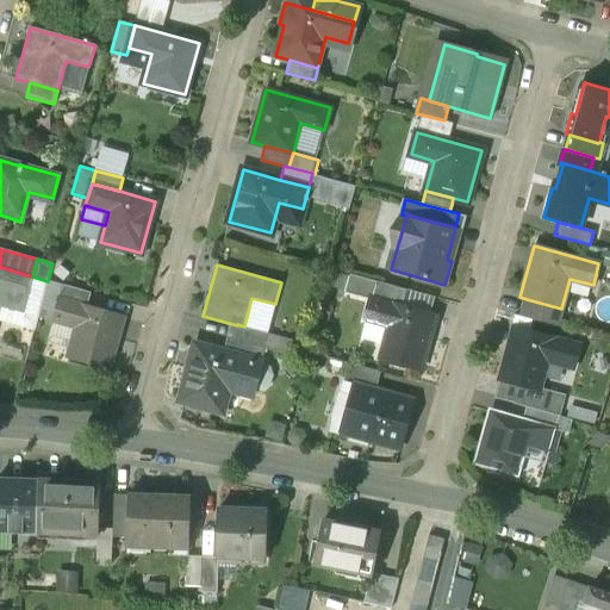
[(31,277),(0,267),(0,281),(27,290),(31,277)]
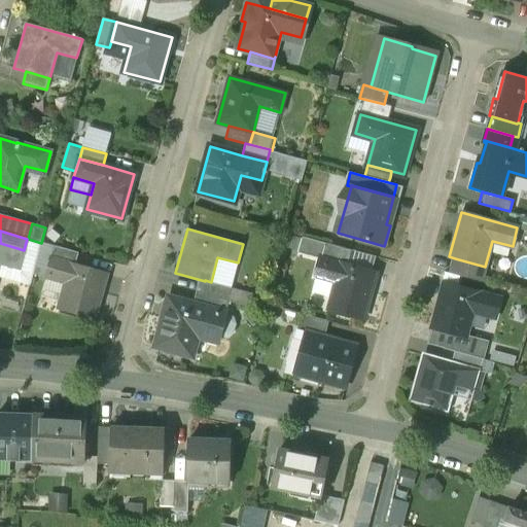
[(324,242),(303,236),(297,252),(320,258),(324,242)]
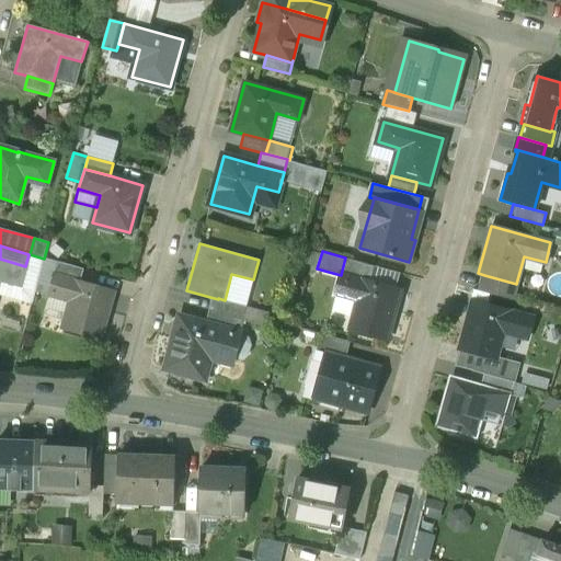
[(374,265),(345,258),(341,275),(369,282),(374,265)]
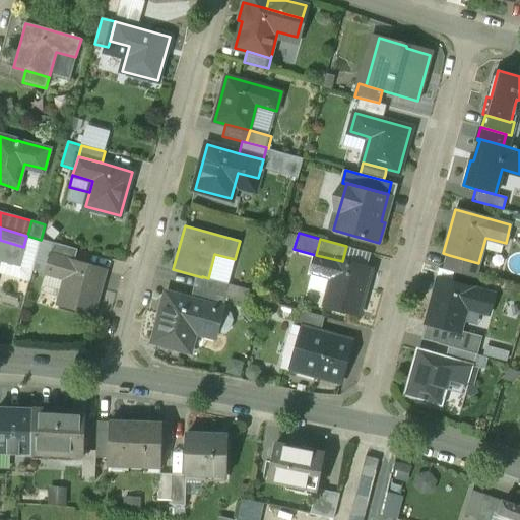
[(0,240),(0,260),(18,266),(23,247),(0,240)]
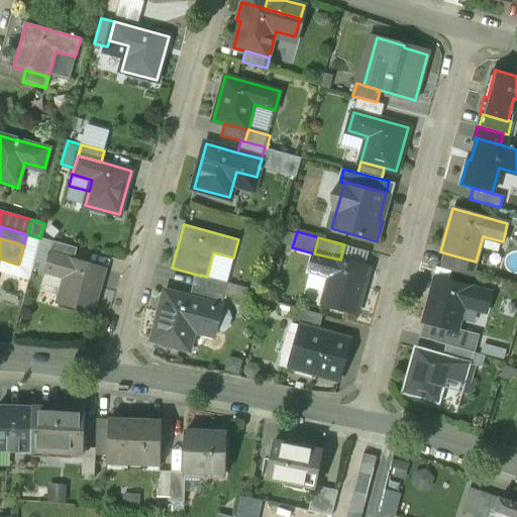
[(77,247),(54,241),(50,253),(74,260),(77,247)]
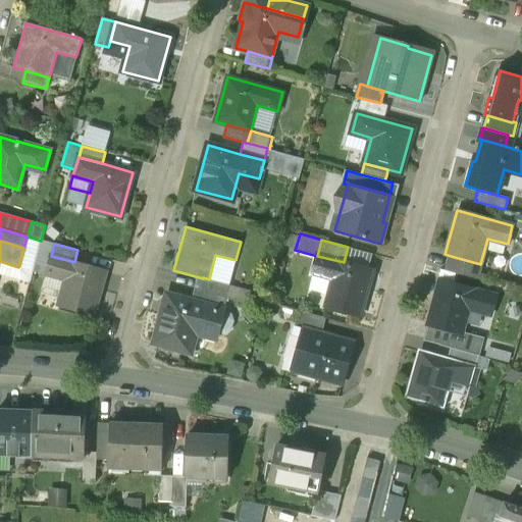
[(374,255),(348,247),(344,262),(369,270),(374,255)]
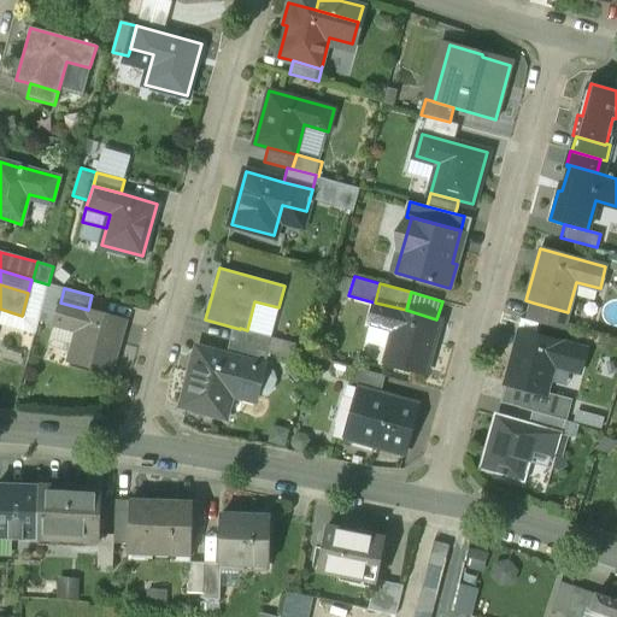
[(88,310),(60,303),(54,323),(78,330),(70,360),(111,371),(124,321),(88,310)]
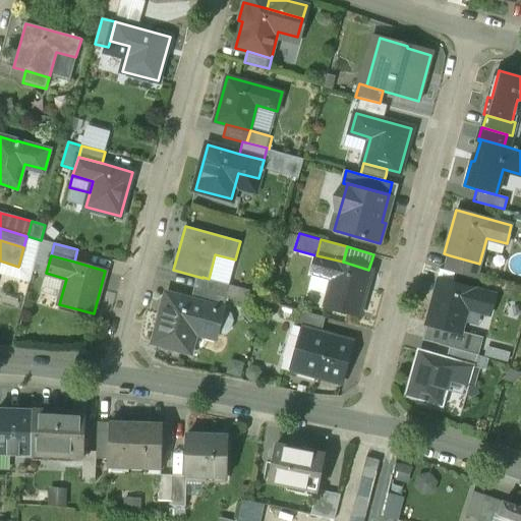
[(343,262),(316,255),(311,274),(332,279),(325,304),(359,313),(371,270),(368,270),(343,262)]
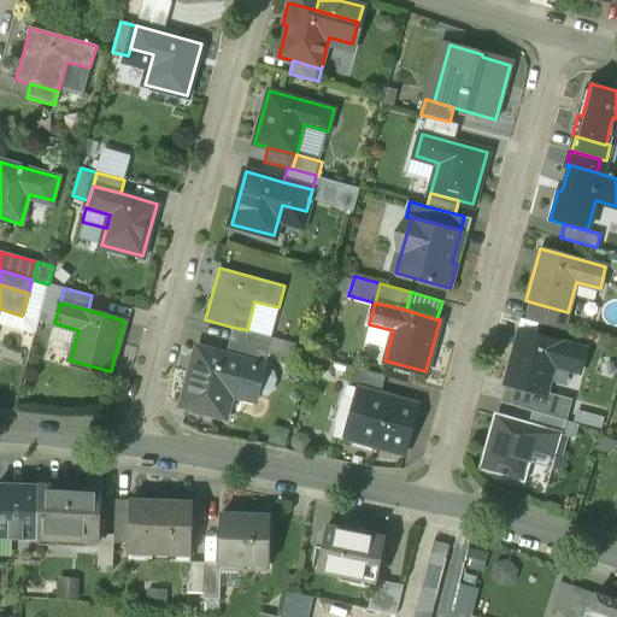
[(568,312),(533,303),(528,319),(563,328),(568,312)]
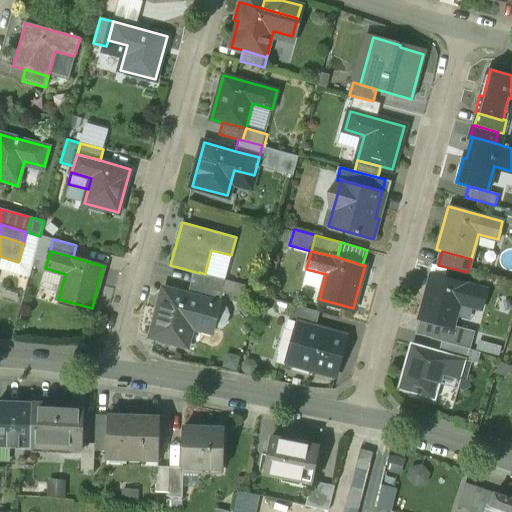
[(205,274),(199,272),(199,273),(196,285),(221,292),(225,279),(205,274)]
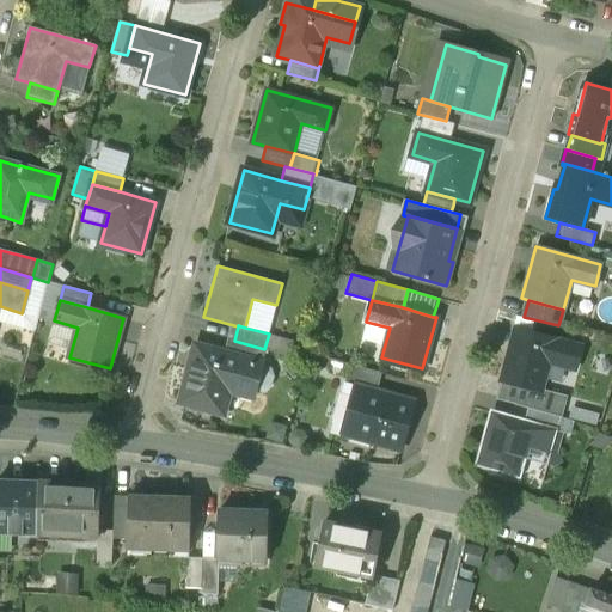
[(581,347),(516,329),(497,399),(515,403),(521,384),(543,390),(543,389),(550,361),(575,368),(581,347)]
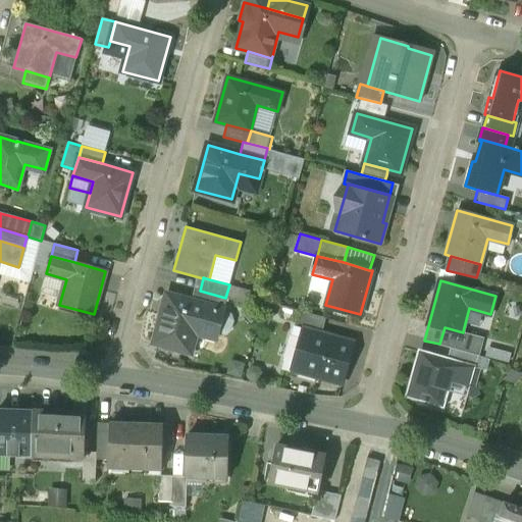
[(200,291),(195,290),(191,302),(222,310),(225,298),(200,291)]
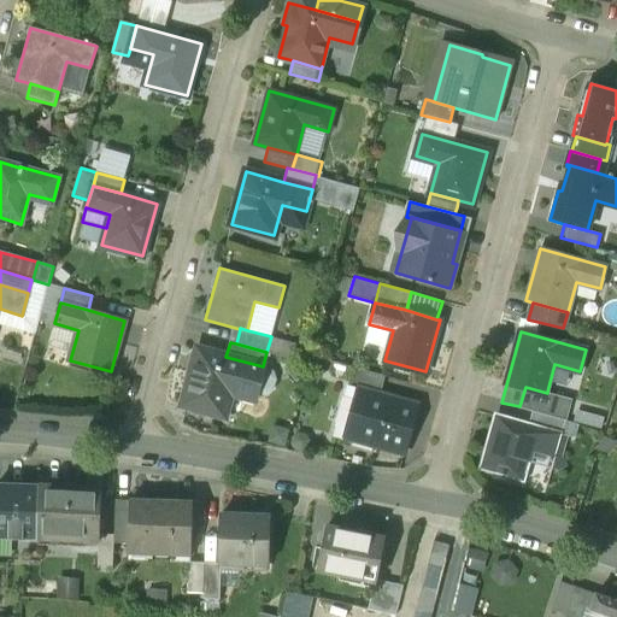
[(225,357),(198,348),(183,404),(224,415),(233,383),(257,391),(263,366),(225,357)]
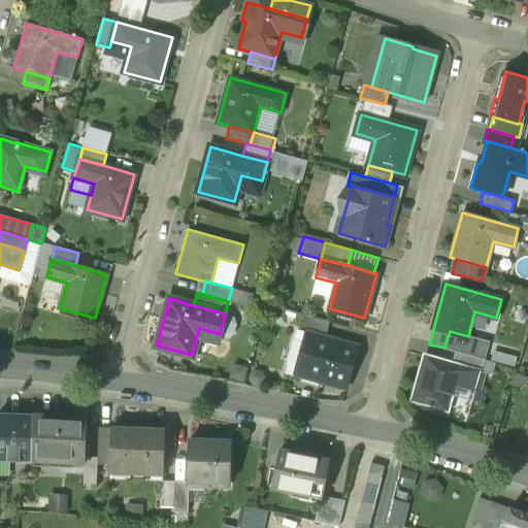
[(330,322),(305,315),(302,326),(327,333),(330,322)]
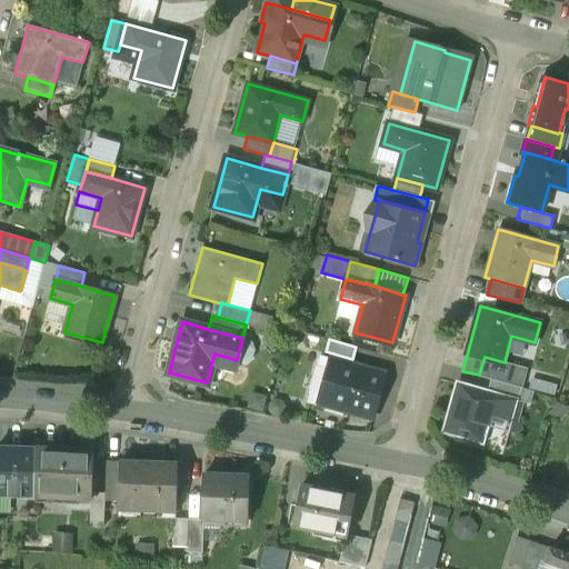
[(505,362),(485,357),(479,375),(493,379),(522,387),(528,368),(505,361),(505,362)]
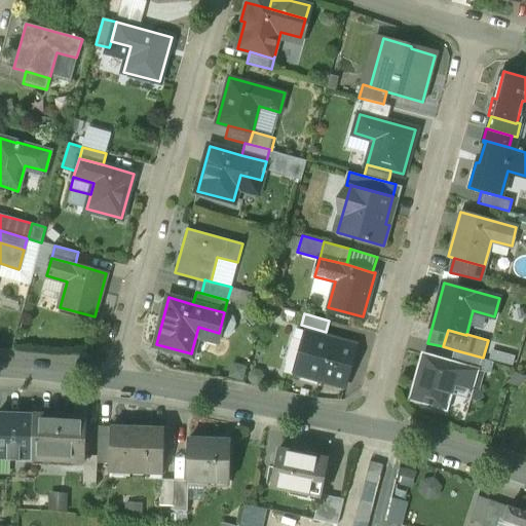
[(357,345),(306,331),(294,372),(344,385),(357,345)]
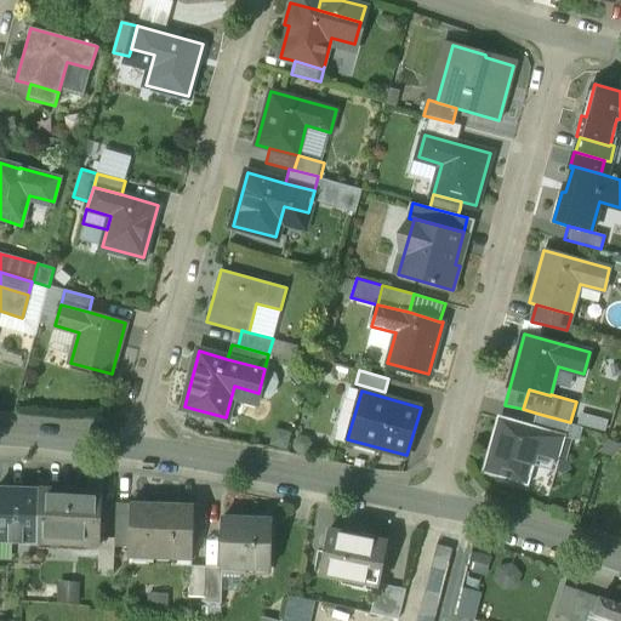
[(570,422),(539,414),(534,427),(565,437),(579,440),(582,426),(570,422)]
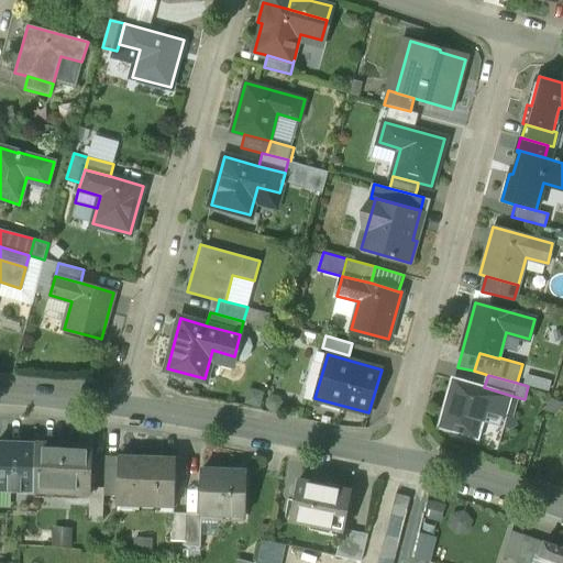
[(484,387),(453,378),(440,426),(478,437),(486,409),(506,415),(507,416),(509,408),(512,396),(484,387)]
